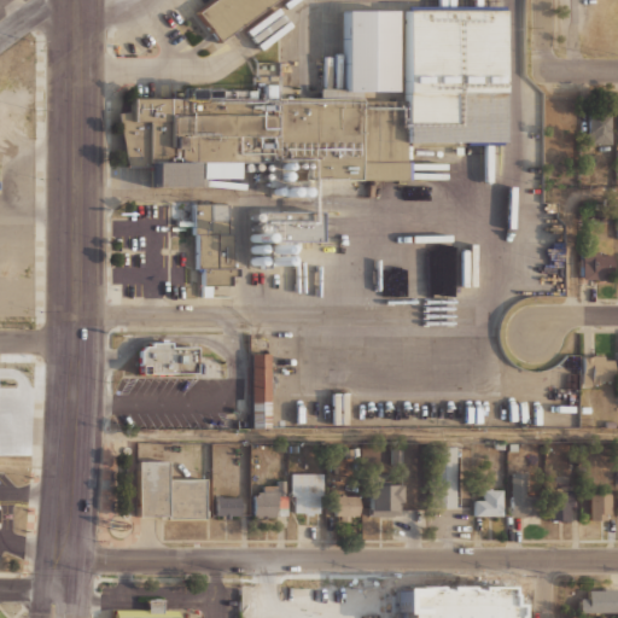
[(196,12),(211,0),(274,0),(217,41),(196,12)]
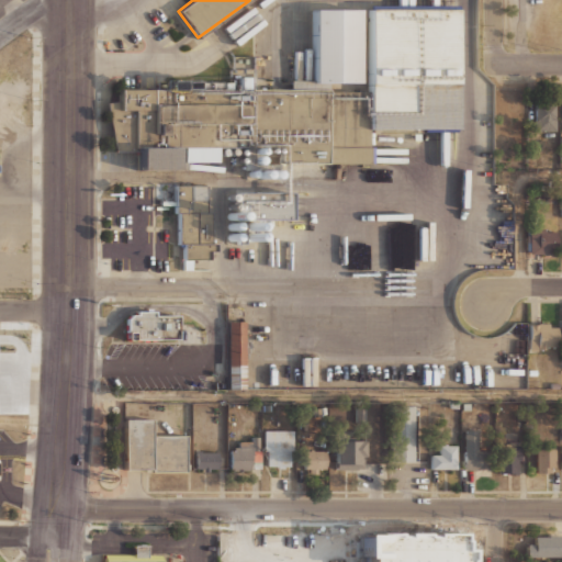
[(304,43),(312,43),(312,9),(357,9),(357,82),(327,81),(327,89),(367,89),(368,4),(454,6),(454,132),(423,132),(423,128),(368,128),(368,147),(371,147),(371,163),(282,163),(282,147),(216,147),(216,161),(183,161),(183,147),(176,147),(176,170),(138,170),(138,147),(134,147),(134,150),(114,150),(105,102),(119,100),(119,89),(290,89),(290,80),(304,80),(304,43)]
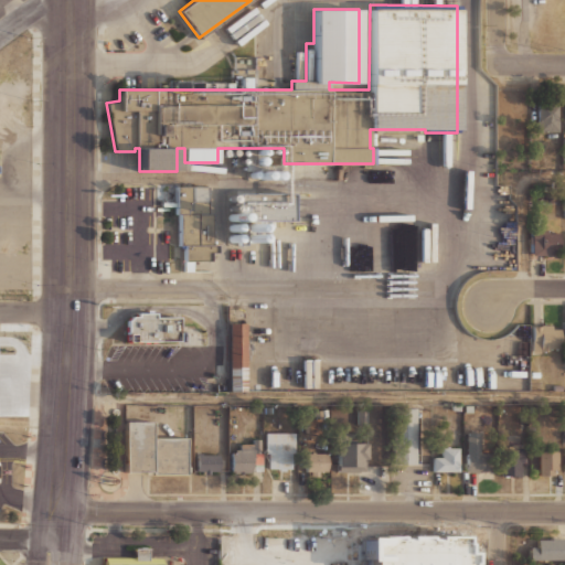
[(241,77),(249,77),(249,93),(241,93),(241,77)]
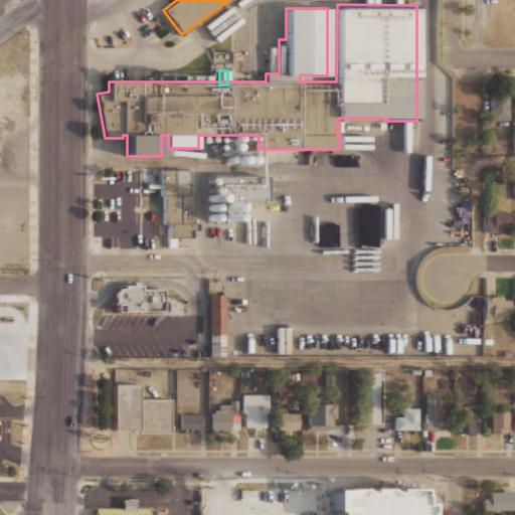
[(509,94),(490,94),(490,119),(509,119),(509,94)]
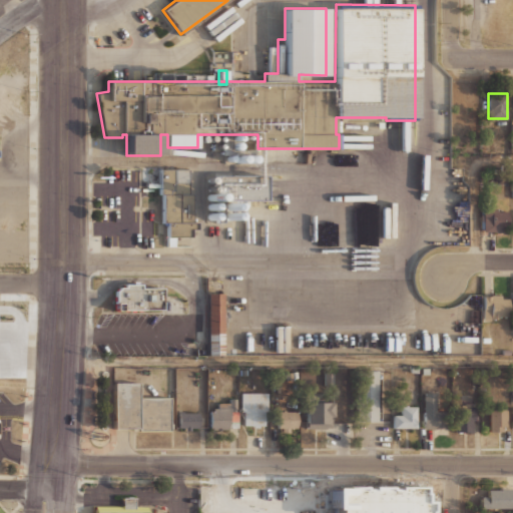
[(188,193),(193,193),(193,221),(198,221),(198,229),(192,229),(192,236),(167,236),(167,222),(162,222),(162,194),(159,194),(159,168),(188,168),(188,193)]
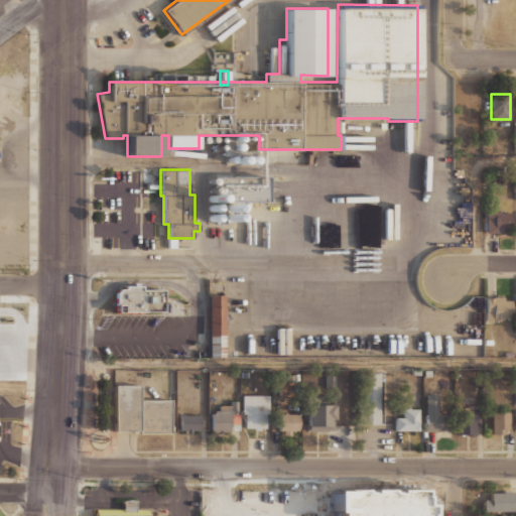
[(266,201),(266,176),(217,176),(217,201),(266,201)]
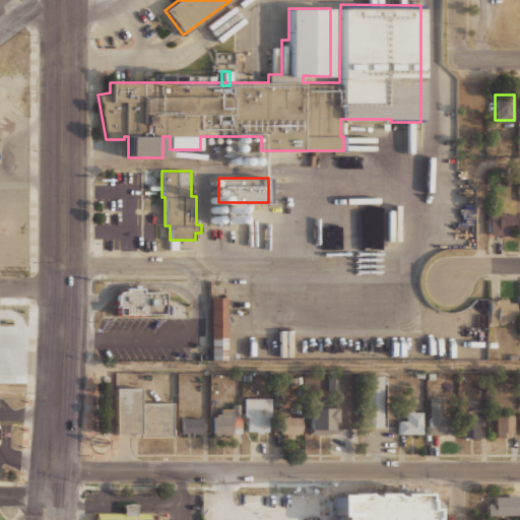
[(489,235),(507,235),(507,224),(515,224),(515,211),(489,211),(489,235)]
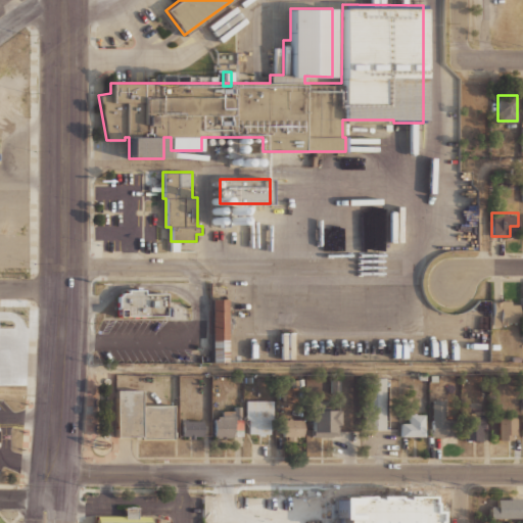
[(143,293),(167,293),(167,316),(117,316),(117,293),(126,293),(126,289),(143,289),(143,293)]
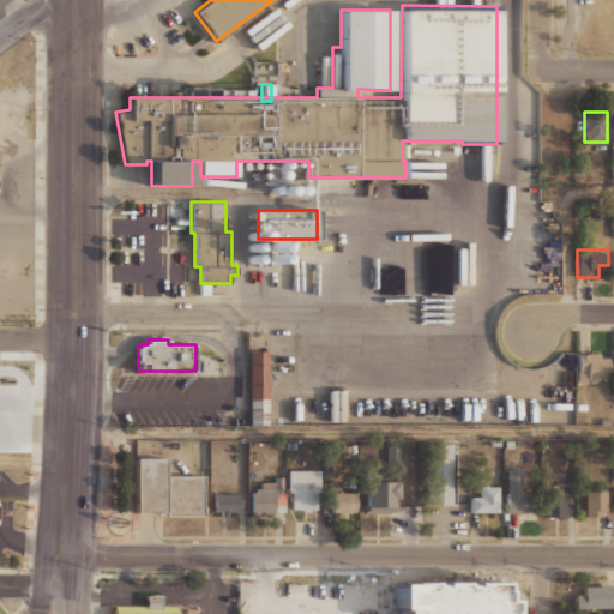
[(266,423),(250,423),(250,351),(266,351),(266,423)]
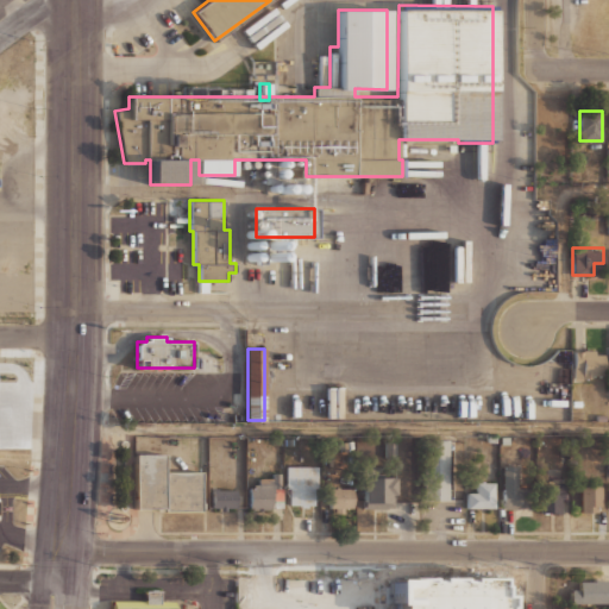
[(573,351),(573,377),(590,377),(590,375),(603,375),(603,355),(594,355),(594,350),(581,350),(581,351),(573,351)]
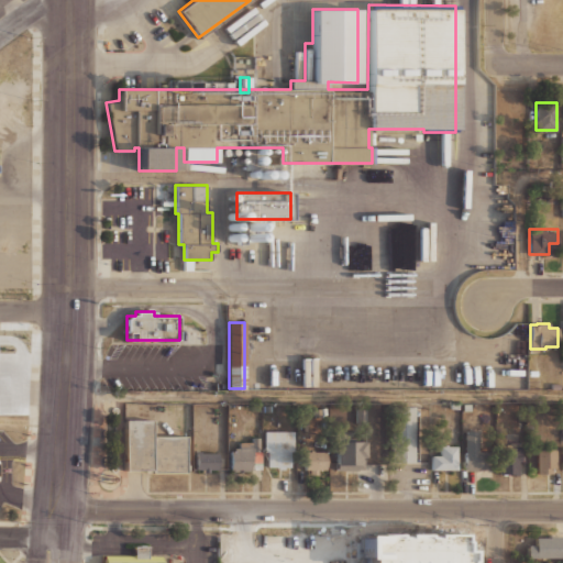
[(0,377),(20,378),(20,365),(0,364),(0,377)]
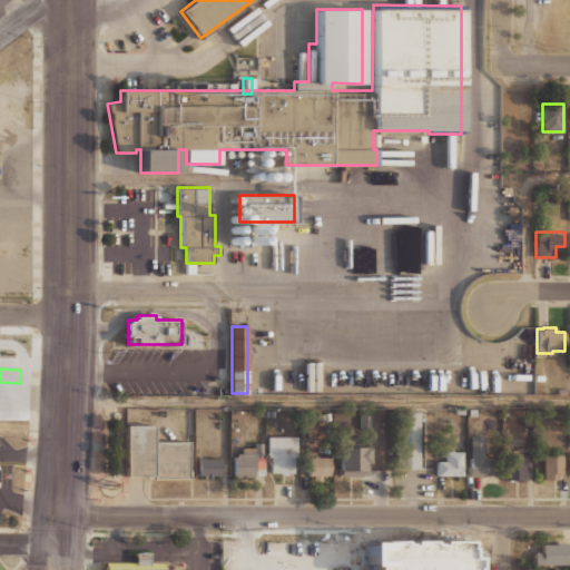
[(420,411),(399,411),(399,468),(420,468),(420,411)]
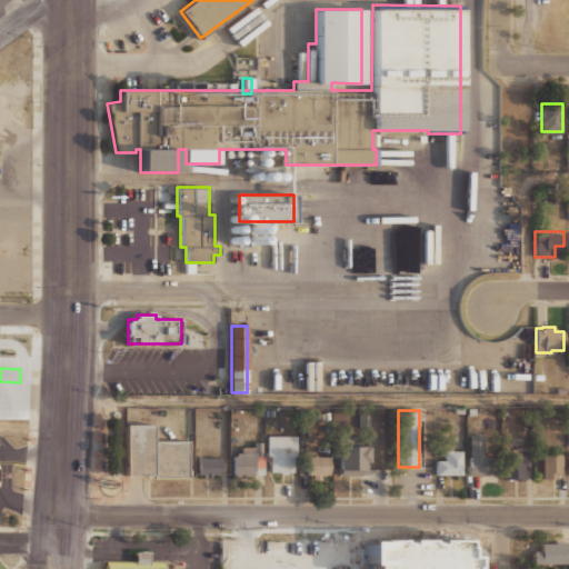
[(153,440),(189,440),(189,478),(152,478),(152,475),(125,475),(125,425),(153,425),(153,440)]
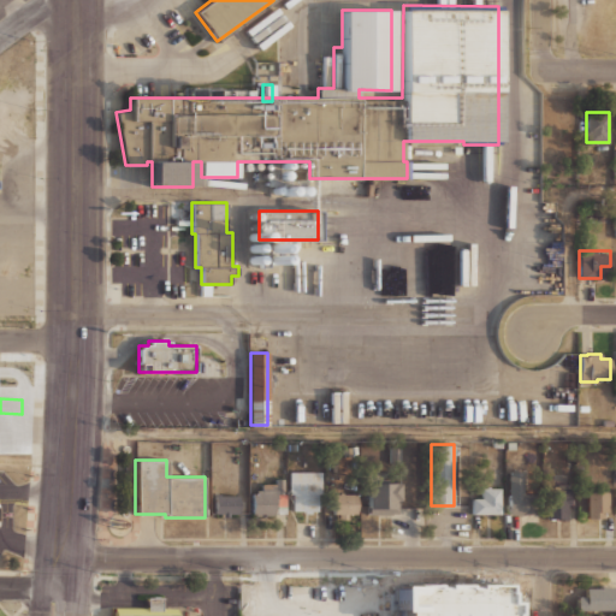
[(284,469),(274,469),(274,481),(262,481),(262,492),(252,492),(252,516),(276,515),(276,503),(285,503),(284,469)]
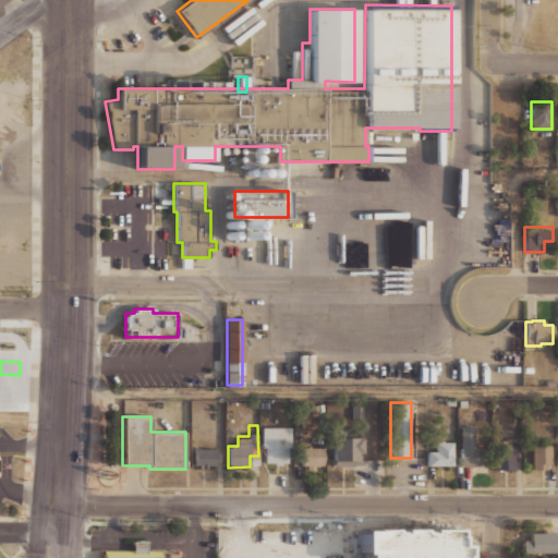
[(263,463),(291,463),(291,426),(263,426),(263,463)]
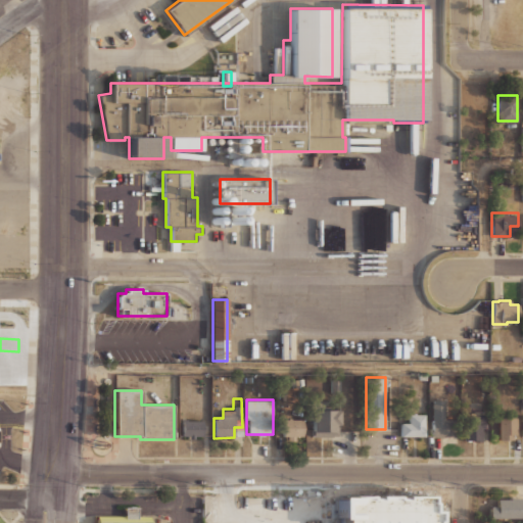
[(432,400),(432,438),(449,438),(449,400),(432,400)]
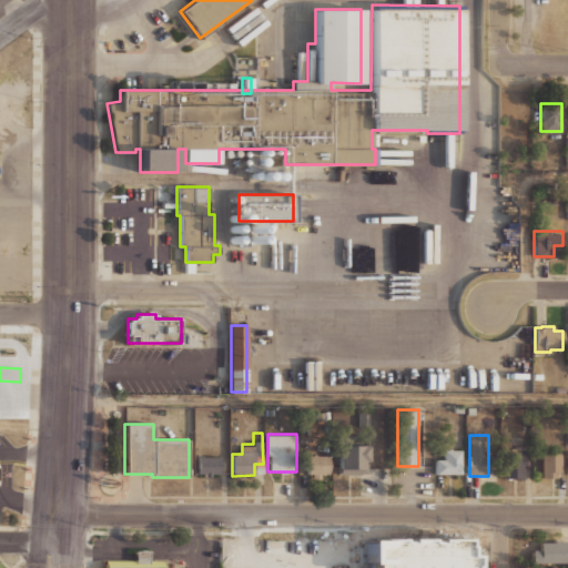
[(366,445),(338,445),(338,475),(366,475),(366,445)]
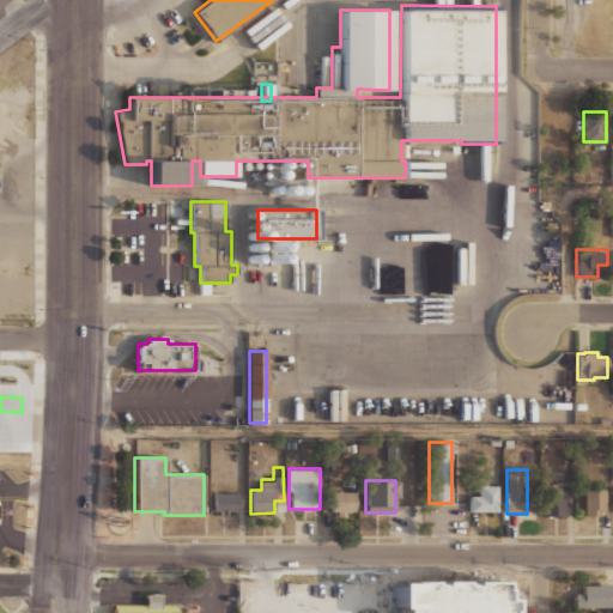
[(544,516),(568,516),(568,480),(544,480),(544,516)]
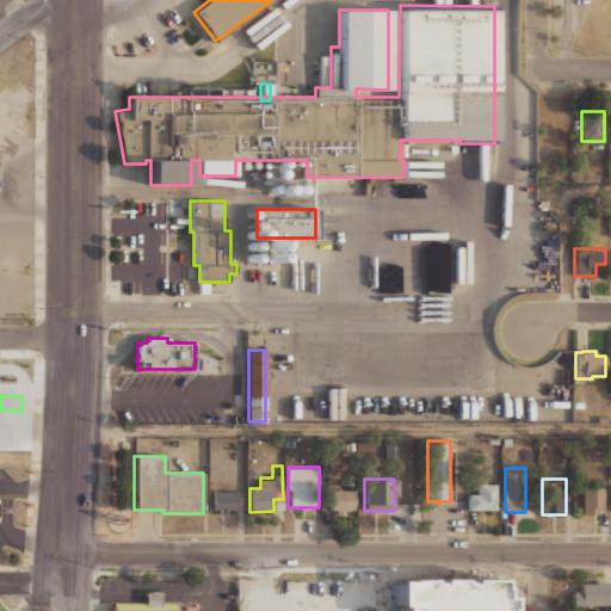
[(469,510),(497,510),(497,483),(480,483),(480,494),(469,494),(469,510)]
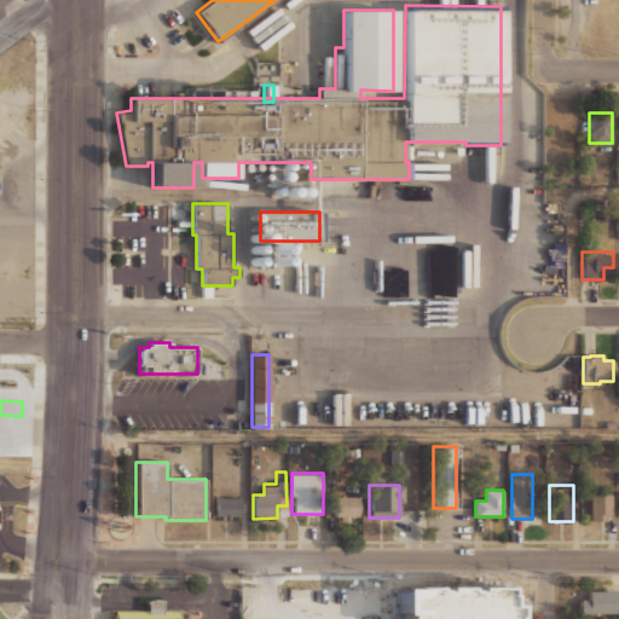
[(612,492),(590,492),(590,521),(612,521),(612,492)]
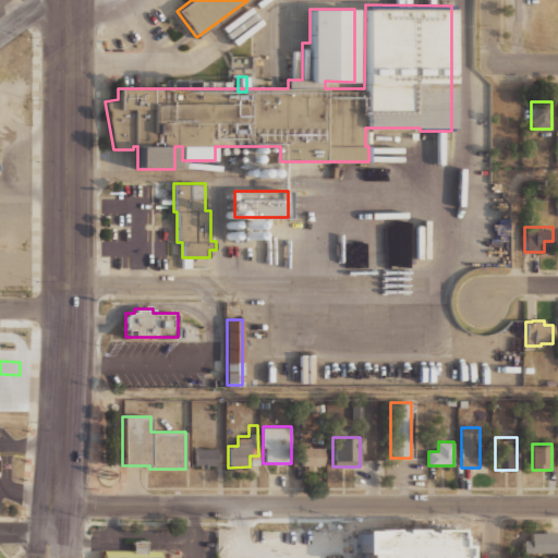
[(324,446),(303,446),(303,470),(324,470),(324,446)]
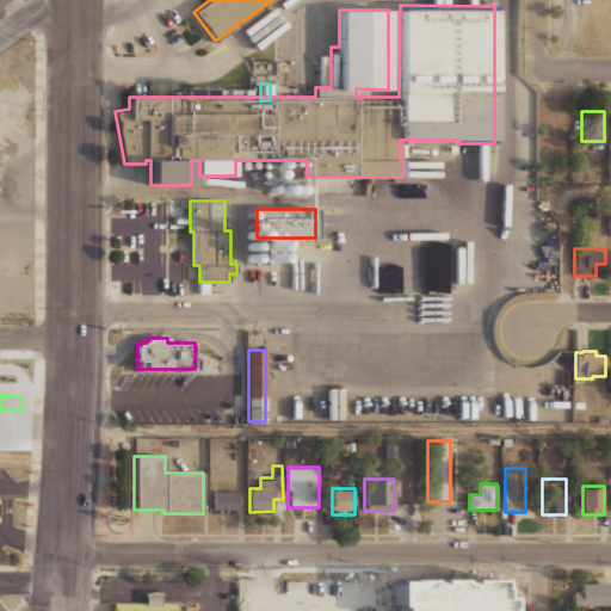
[(213,512),(238,512),(238,489),(213,489),(213,512)]
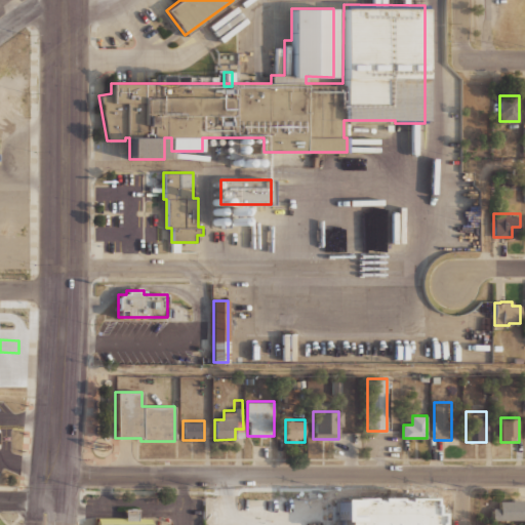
[(524,501),(502,502),(502,508),(495,509),(495,523),(524,522),(524,501)]
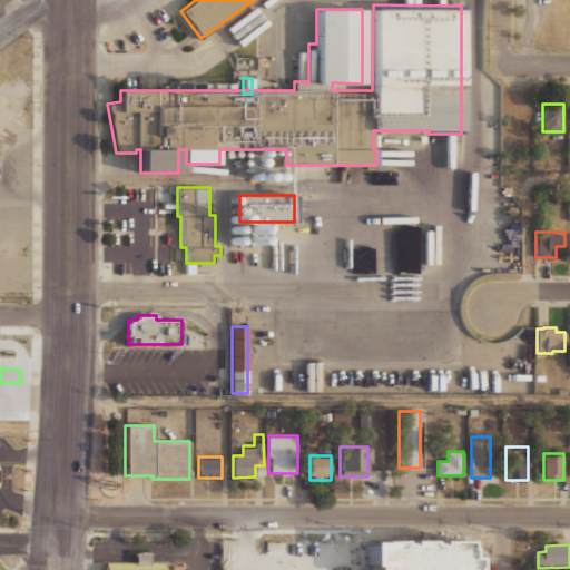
[(414,569),(414,551),(392,551),(392,569),(414,569)]
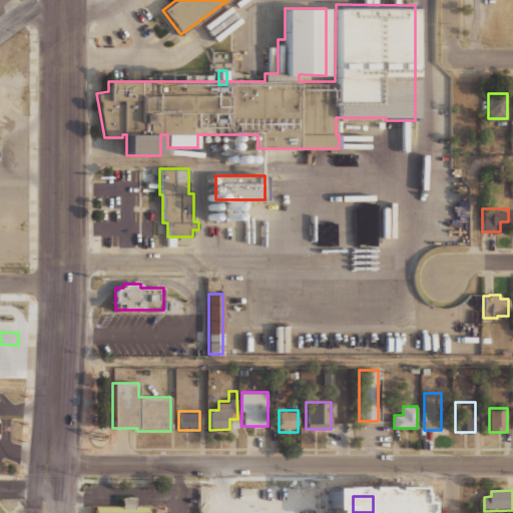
[(400,512),(400,496),(377,496),(377,512),(400,512)]
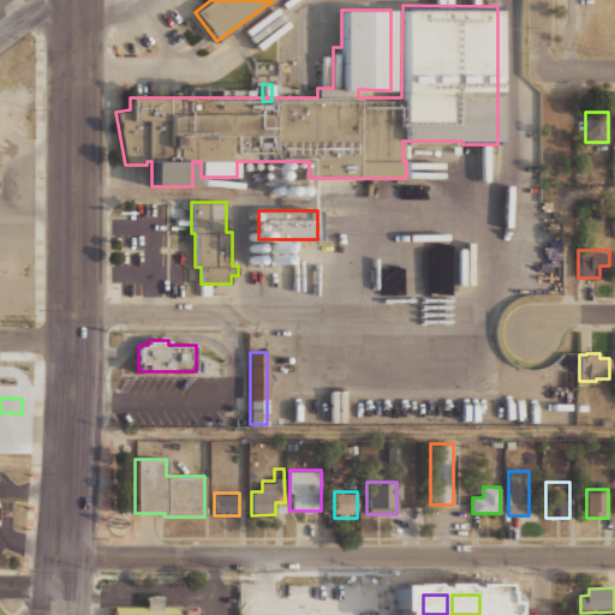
[(517,614),(517,596),(491,596),(491,614),(517,614)]
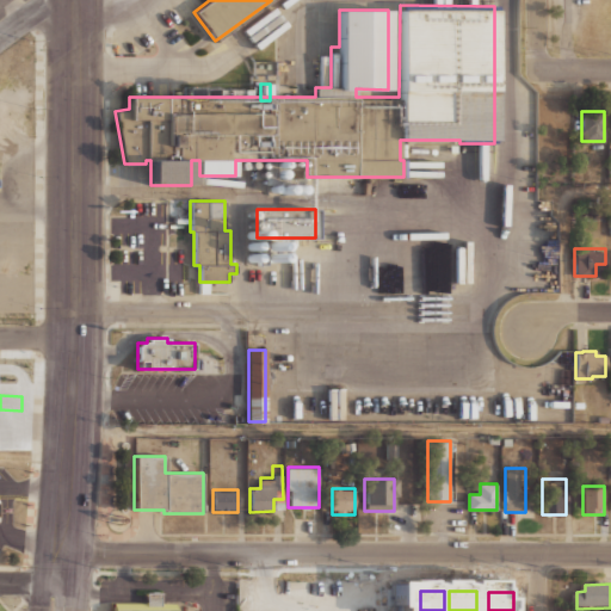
[(111,604),(111,610),(173,610),(173,604),(159,604),(159,593),(143,593),(143,603),(111,604)]
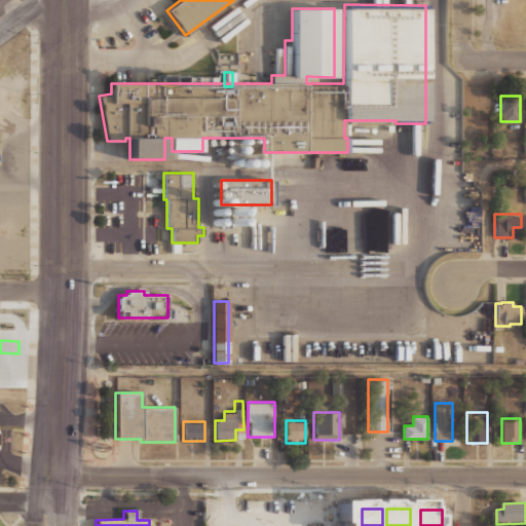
[(259,525),(259,511),(235,511),(235,525),(259,525)]
